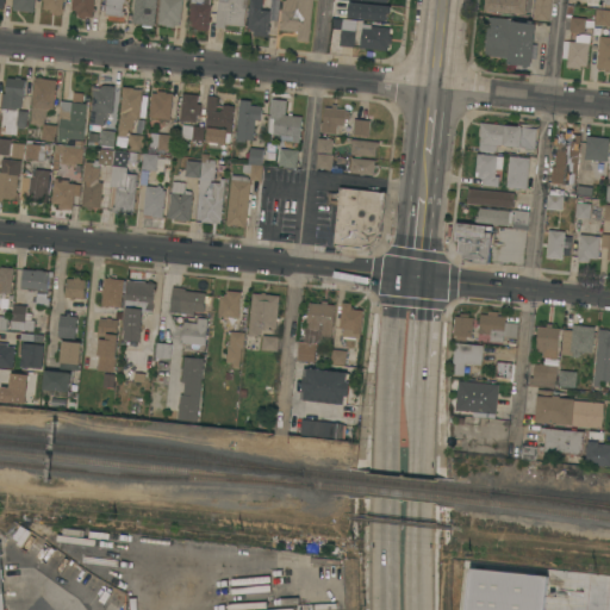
[(35,0),(33,12),(13,11),(13,6),(12,6),(12,0),(35,0)]
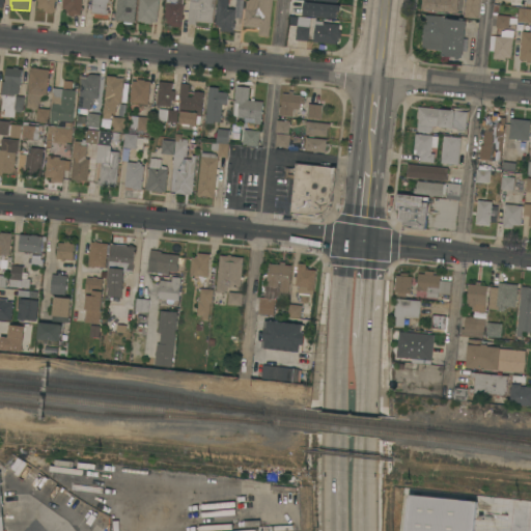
[(37,0),(54,0),(54,7),(55,7),(55,10),(54,10),(54,11),(52,14),(49,12),(47,11),(44,10),(44,8),(37,7),(37,0)]
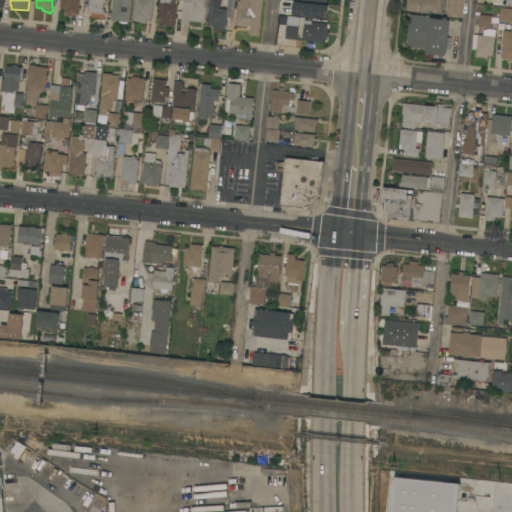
[(78,0),(78,6),(80,6),(80,10),(78,10),(78,15),(72,14),(70,15),(66,15),(65,13),(66,11),(64,11),(64,8),(60,8),(60,0),(78,0)]
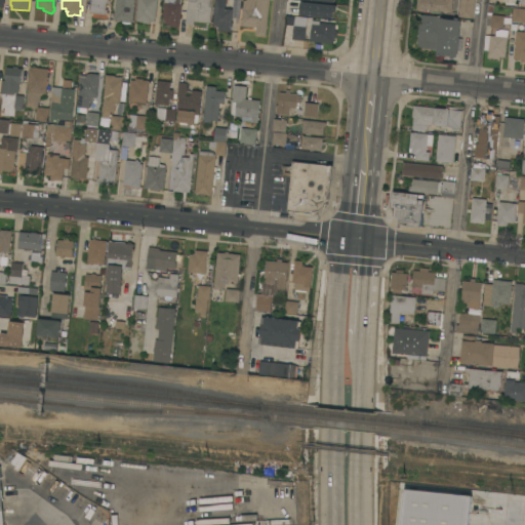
[(108,0),(108,3),(107,3),(106,9),(108,10),(107,12),(109,12),(108,14),(107,18),(93,17),(93,13),(90,13),(91,0),(108,0)]
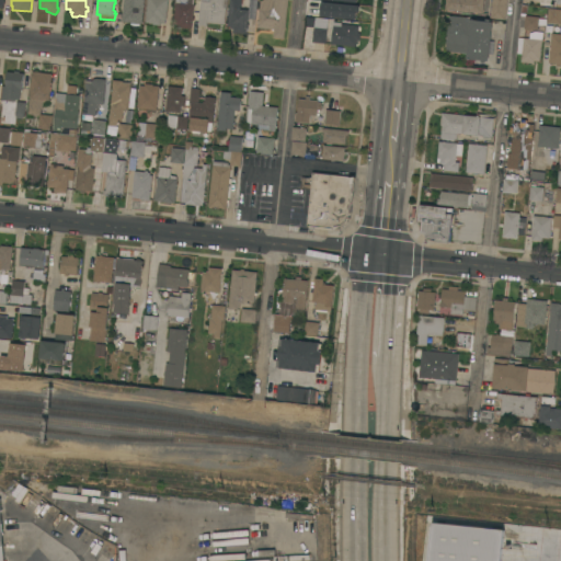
[(124,0),(144,0),(141,24),(140,24),(140,25),(135,26),(132,25),(130,24),(130,23),(130,22),(122,22),(124,0)]
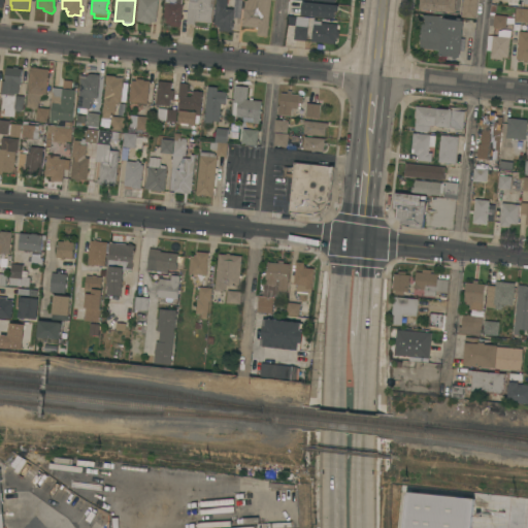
[(137,13),(136,13),(137,10),(138,10),(138,0),(157,0),(156,19),(155,22),(152,22),(151,24),(143,23),(143,22),(136,22),(137,13)]
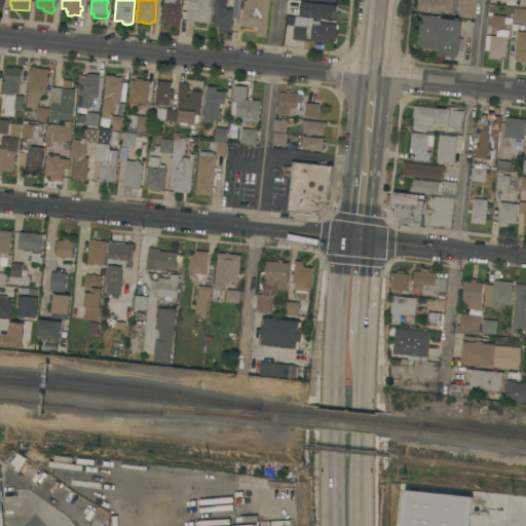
[(164,0),(181,0),(181,4),(182,4),(181,16),(182,16),(182,19),(181,19),(180,27),(167,26),(167,24),(162,23),(164,0)]
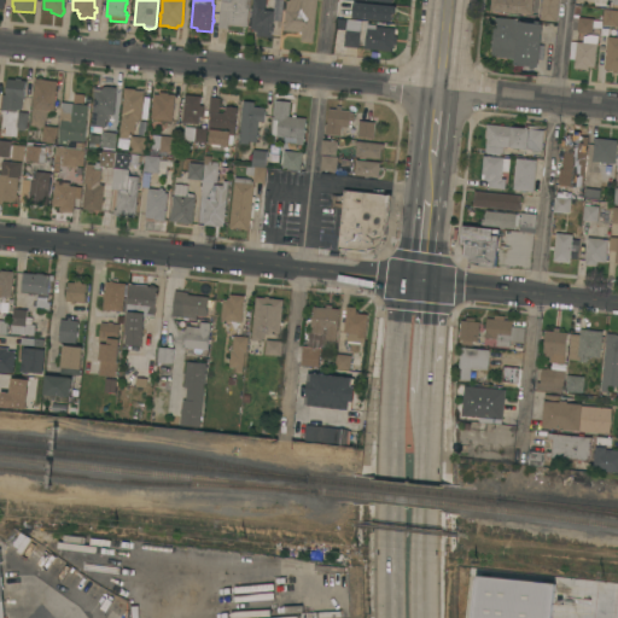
[(220,0),(250,0),(250,10),(249,10),(248,27),(228,25),(227,29),(217,28),(220,0)]
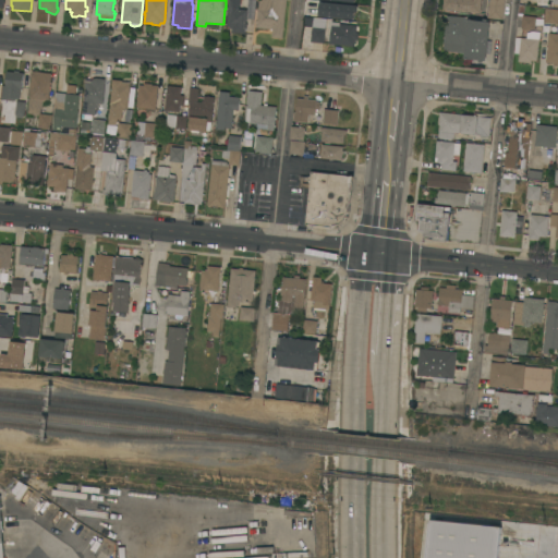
[(228,0),(240,0),(240,9),(246,10),(245,23),(246,23),(246,26),(245,26),(245,34),(231,33),(232,28),(229,28),(229,27),(226,27),(228,0)]
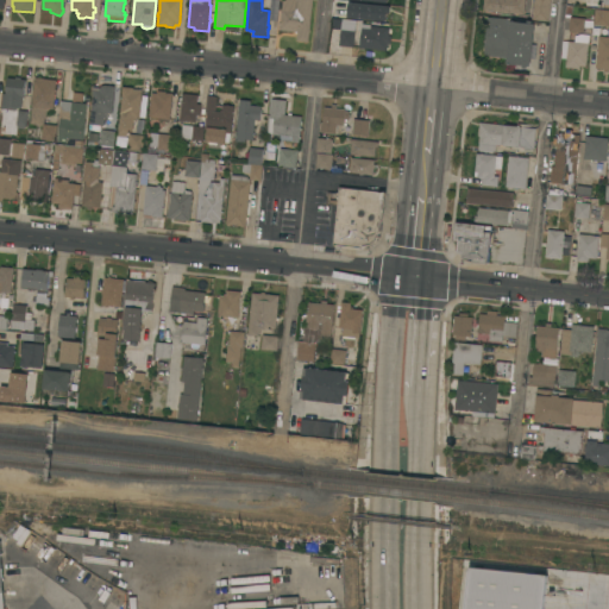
[(297,32),(278,30),(281,10),(282,10),(282,0),(312,0),(308,42),(296,41),(297,32)]
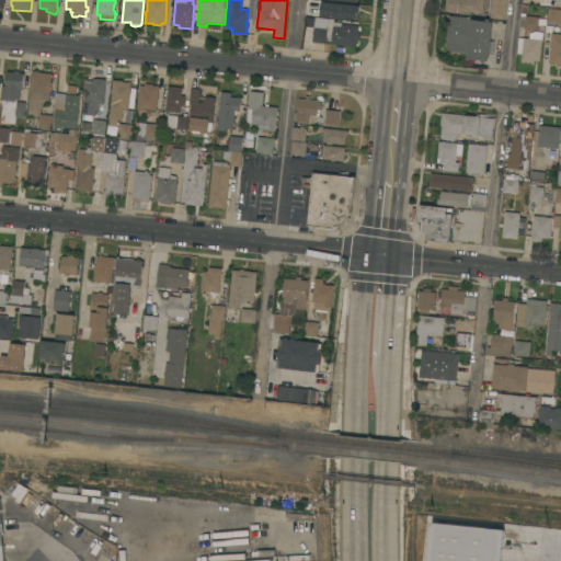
[(446,9),(446,0),(484,0),(483,13),(446,9)]
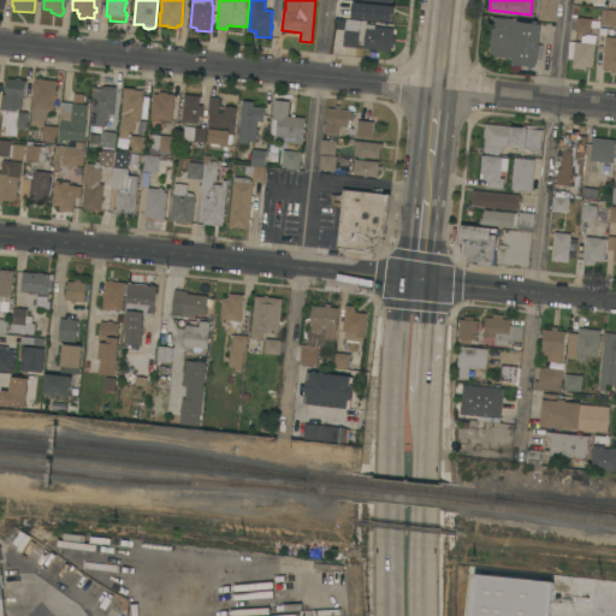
[(556,0),(555,22),(538,19),(540,0),(556,0)]
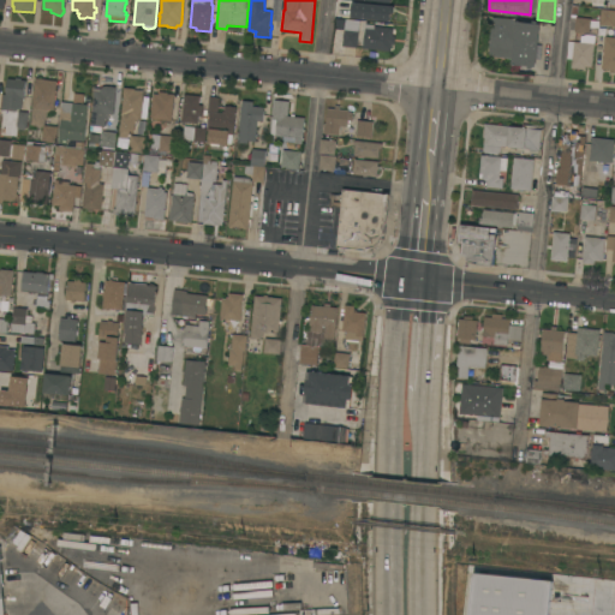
[(392,6),(389,22),(348,17),(351,1),(392,6)]
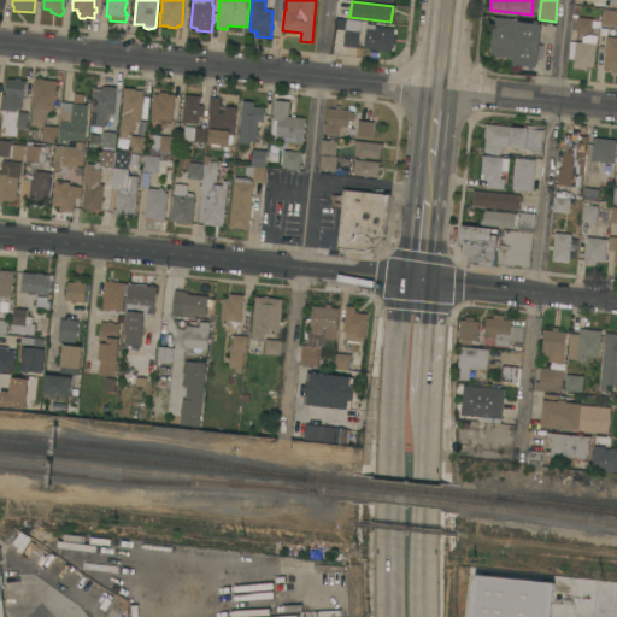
[(603,9),(616,11),(616,27),(601,25),(603,9)]
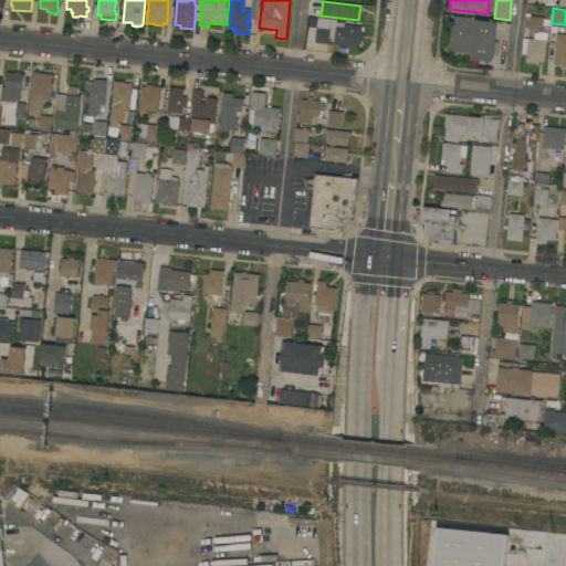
[(492,62),(490,61),(489,63),(485,63),(485,61),(470,59),(471,54),(449,52),(452,20),(470,21),(471,16),(477,17),(477,20),(490,21),(490,19),(494,19),(493,21),(496,22),(492,62)]
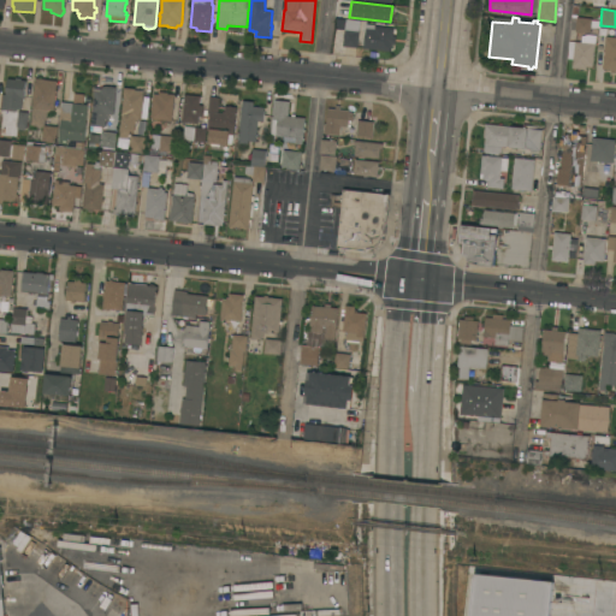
[(576,17),(592,18),(591,33),(575,31),(576,17)]
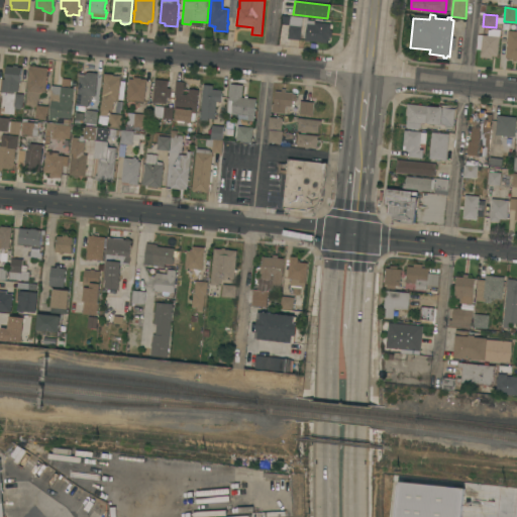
[(305,40),(307,21),(314,22),(330,23),(330,30),(332,30),(331,37),(329,37),(328,43),(305,40)]
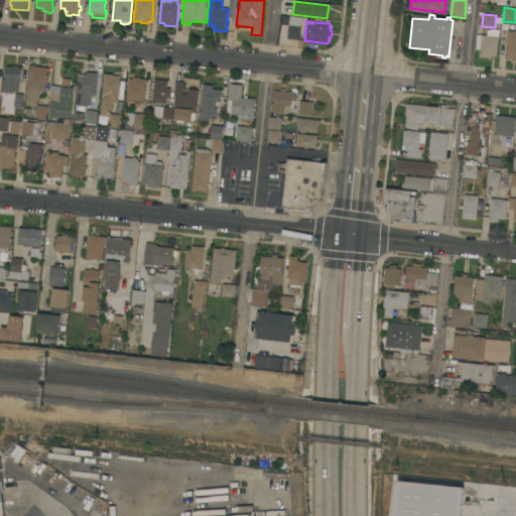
[(288,25),(300,26),(299,40),(287,38),(288,25)]
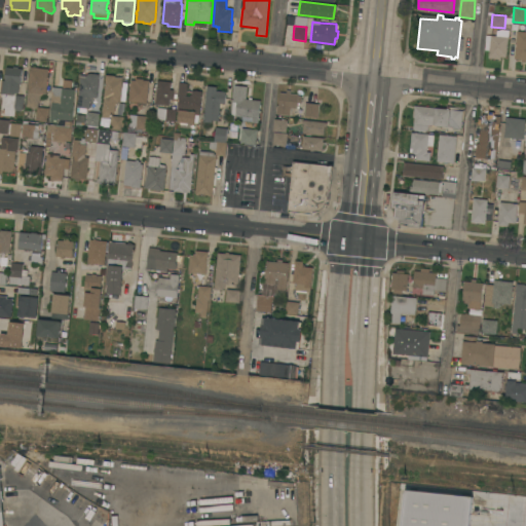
[(525,60),(515,59),(517,31),(525,32),(525,60)]
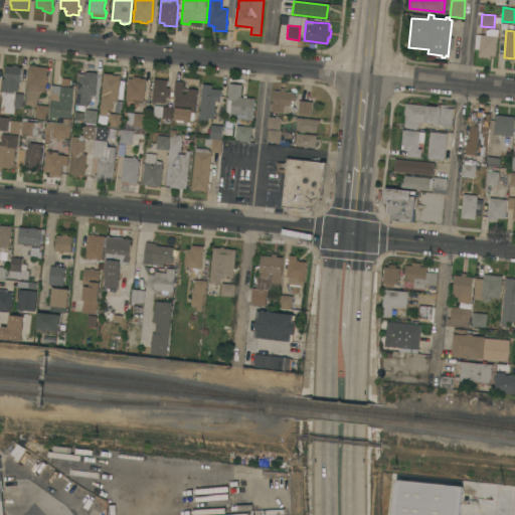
[(496,56),(490,55),(490,57),(478,56),(479,49),(474,49),(476,34),(497,36),(496,56)]
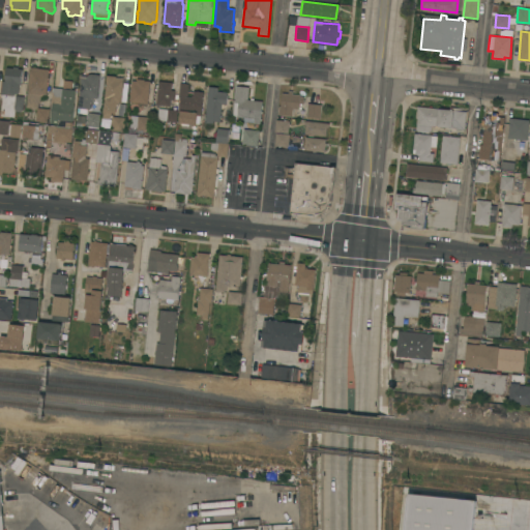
[(21,85),(19,85),(18,94),(15,93),(15,95),(2,94),(3,81),(4,82),(6,67),(13,68),(13,67),(18,67),(18,68),(22,68),(21,85)]
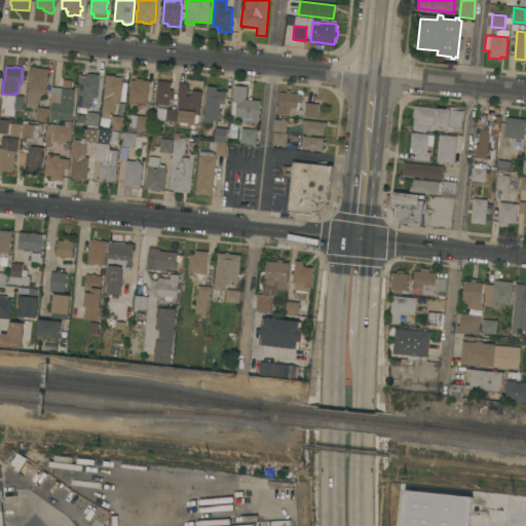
[(45,95),(40,95),(39,102),(38,102),(38,106),(36,106),(36,108),(26,107),(30,70),(30,67),(38,67),(38,68),(48,69),(45,95)]
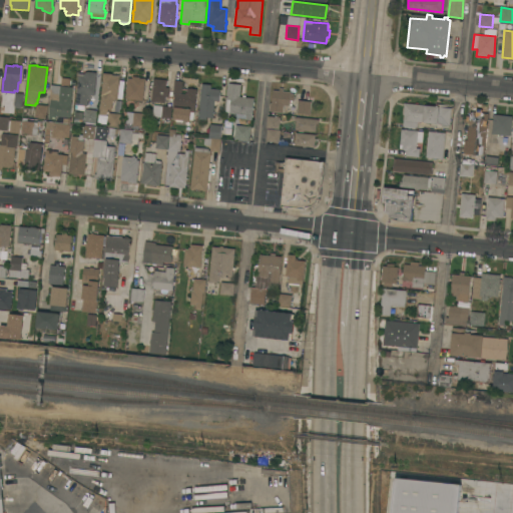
[(78,79),(77,79),(78,75),(84,75),(84,74),(85,73),(86,72),(87,71),(97,72),(94,94),(91,94),(90,100),(87,100),(87,106),(86,105),(83,108),(78,107),(75,104),(78,79)]
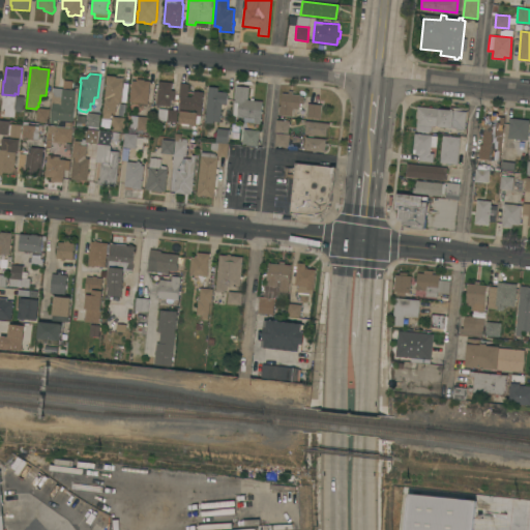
[(107,76),(116,77),(116,78),(123,79),(121,102),(116,102),(116,104),(117,104),(117,107),(116,107),(115,113),(110,117),(110,119),(102,118),(107,76)]
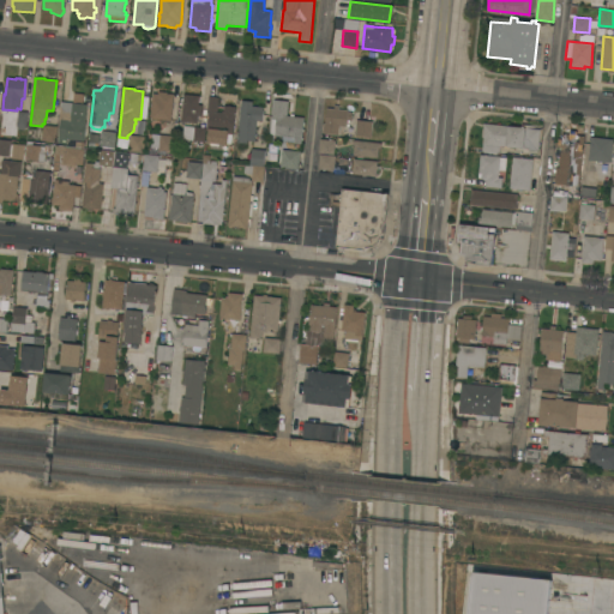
[(152,94),(158,94),(158,91),(168,92),(168,94),(174,94),(172,120),(150,118),(152,94)]
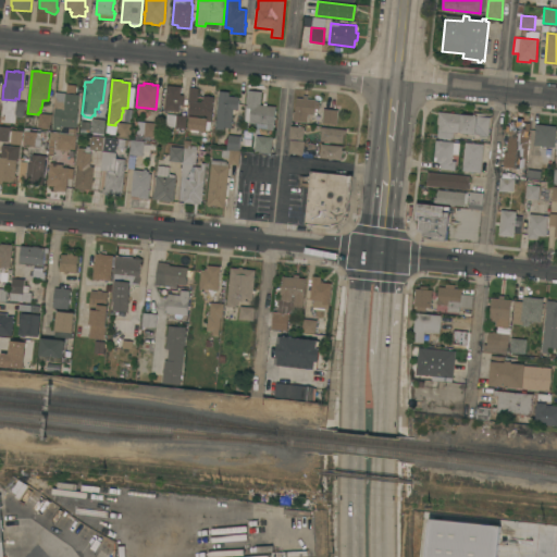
[(166,85),(182,87),(181,95),(184,95),(183,104),(180,104),(178,112),(164,110),(166,85)]
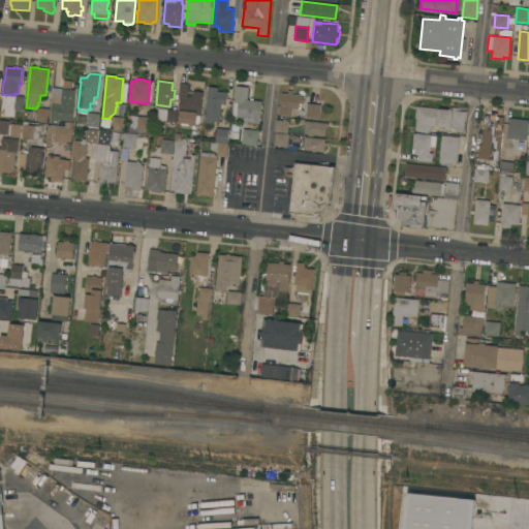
[(180,83),(188,84),(187,96),(190,96),(191,95),(192,96),(193,91),(204,92),(200,116),(199,116),(199,124),(195,123),(195,125),(189,124),(189,126),(181,125),(182,123),(179,123),(180,113),(178,113),(180,97),(179,97),(180,83)]
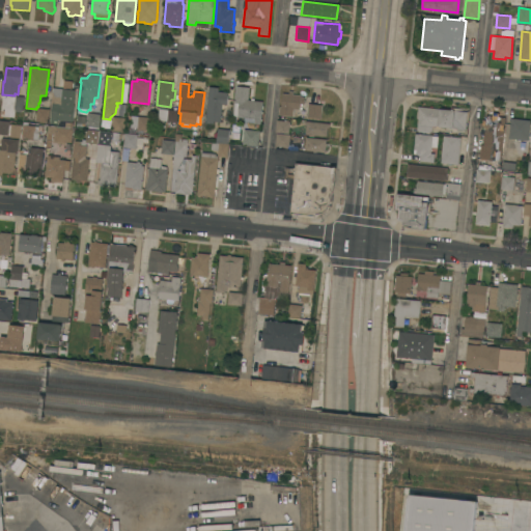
[(248,100),(251,100),(251,99),(254,99),(254,101),(263,102),(262,106),(263,106),(263,109),(262,109),(261,111),(263,112),(263,114),(261,113),(261,118),(262,119),(262,121),(261,121),(260,124),(256,123),(256,124),(236,122),(238,116),(233,116),(234,103),(235,103),(236,86),(250,87),(248,100)]
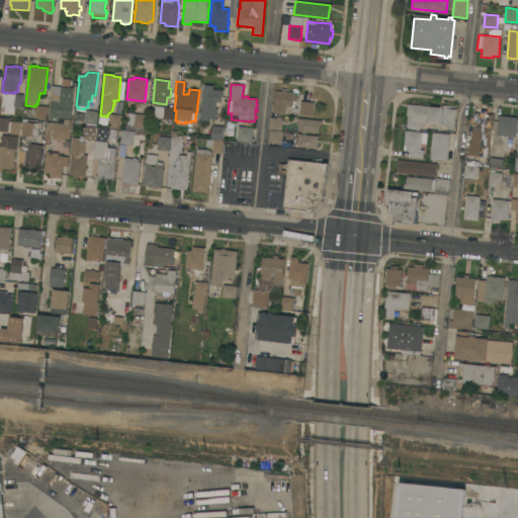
[(72,102),(73,103),(71,119),(58,117),(58,118),(56,118),(56,121),(49,120),(51,100),(50,100),(52,85),(74,88),(72,102)]
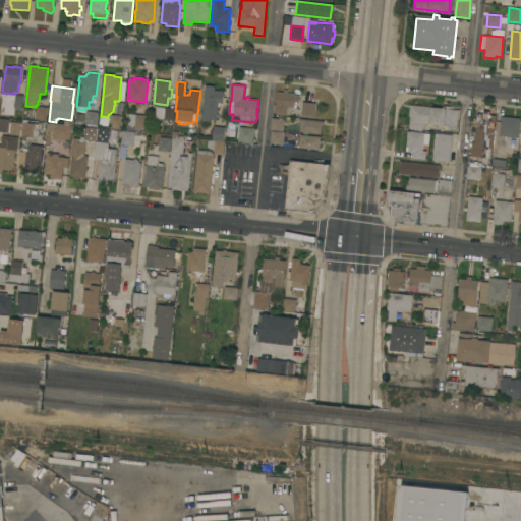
[(206,85),(215,87),(214,90),(224,91),(223,103),(220,103),(220,107),(218,107),(217,120),(210,119),(210,121),(201,121),(206,85)]
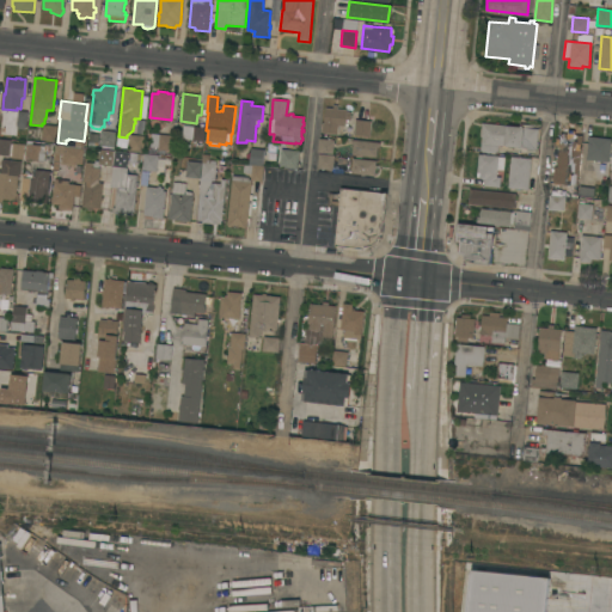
[(334,109),(334,105),(338,105),(337,109),(347,110),(347,111),(352,112),(350,120),(346,120),(346,127),(338,126),(337,134),(322,133),(323,123),(324,122),(325,108),(334,109)]
